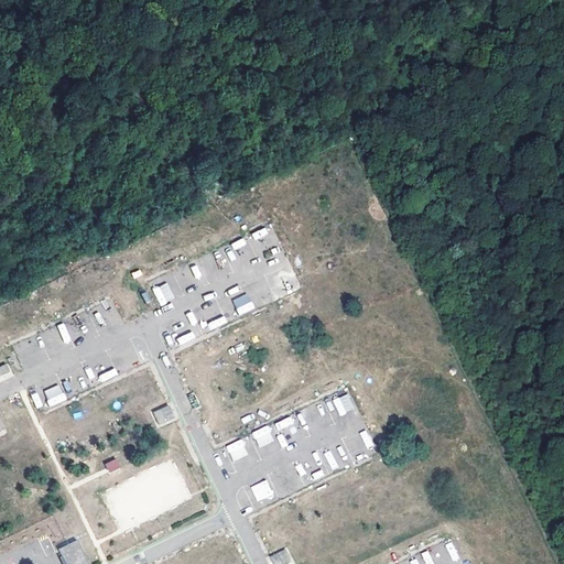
[(252,232),(255,239),(268,235),(266,227),(252,232)]
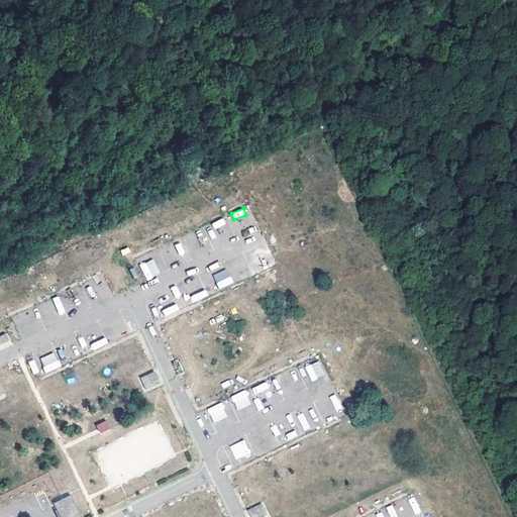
[(215,228),(225,223),(223,218),(213,223),(215,228)]
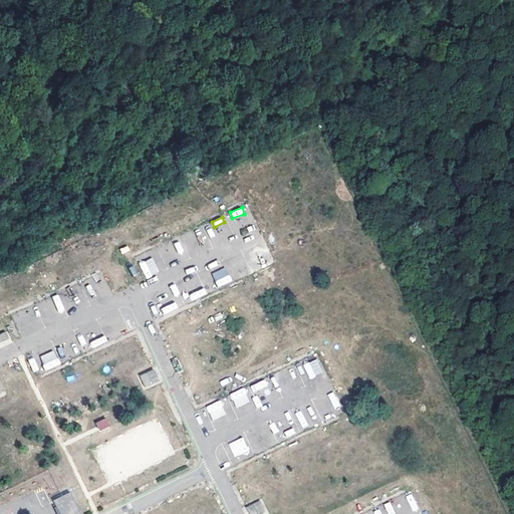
[(153,256),(139,262),(146,278),(160,272),(153,256)]
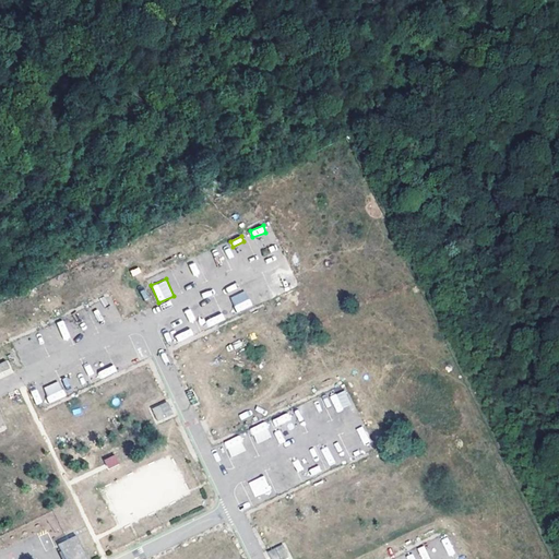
[(246,290),(230,296),(236,312),(251,307),(246,290)]
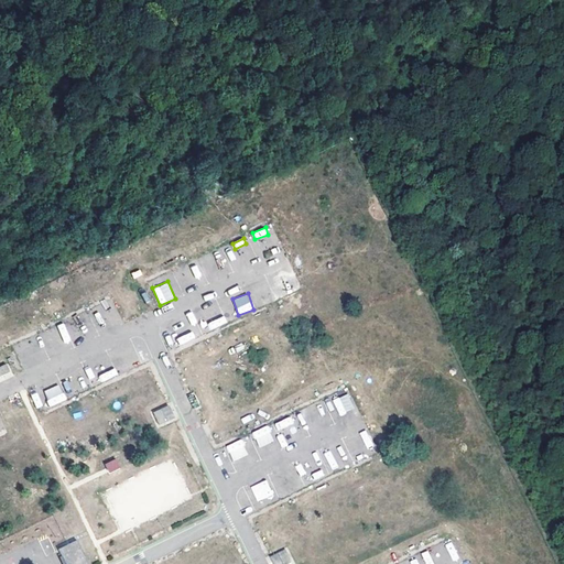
[(193,311),(186,313),(191,324),(197,322),(193,311)]
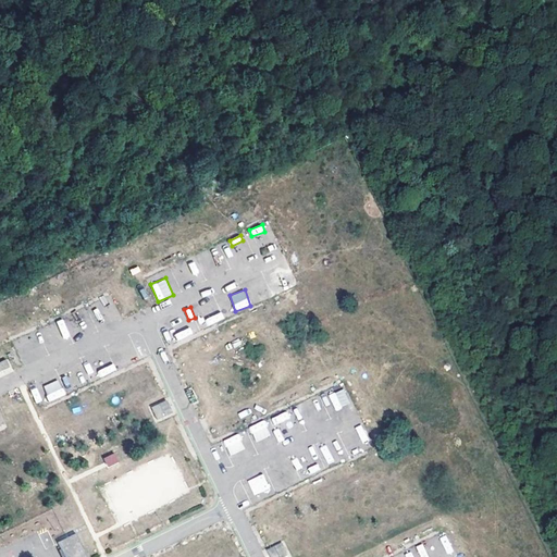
[(208,325),(224,318),(221,311),(205,320),(208,325)]
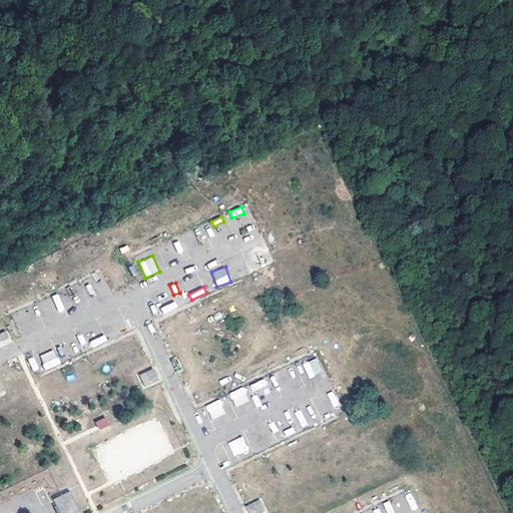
[(163,313),(177,308),(175,302),(161,307),(163,313)]
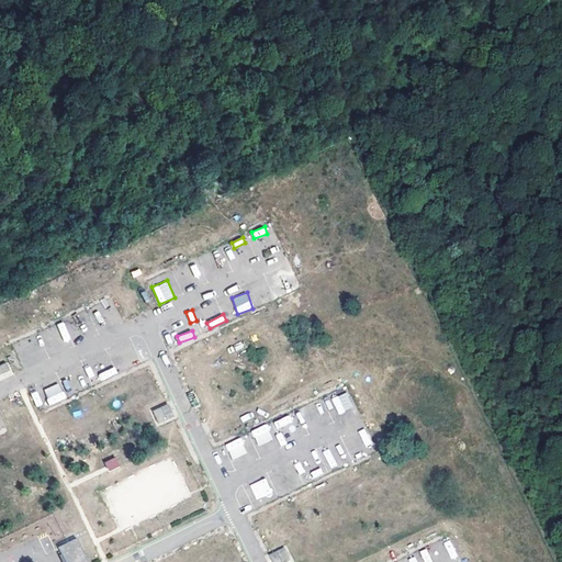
[(8,361),(0,363),(0,379),(13,374),(8,361)]
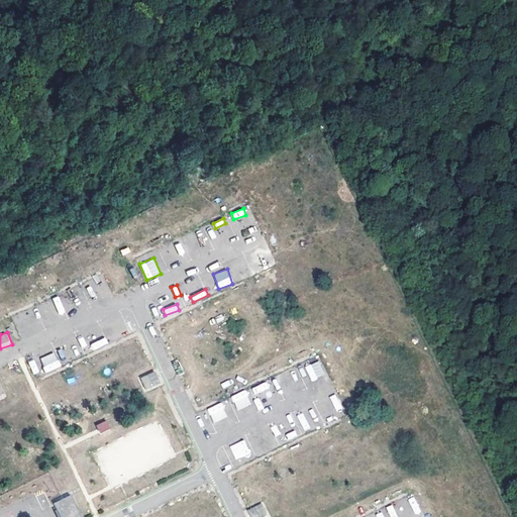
[(93,349),(108,344),(106,338),(91,343),(93,349)]
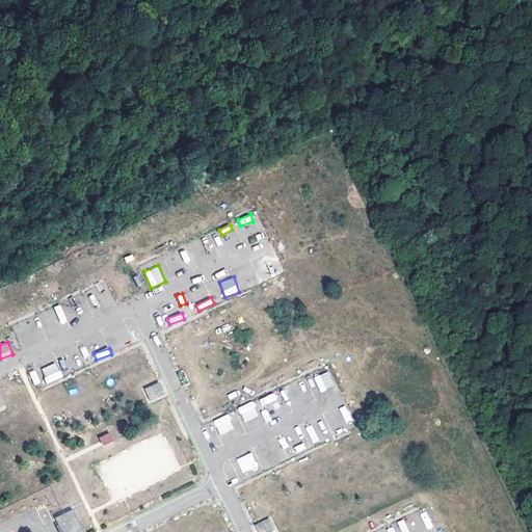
[(41,368),(47,383),(62,377),(56,362),(41,368)]
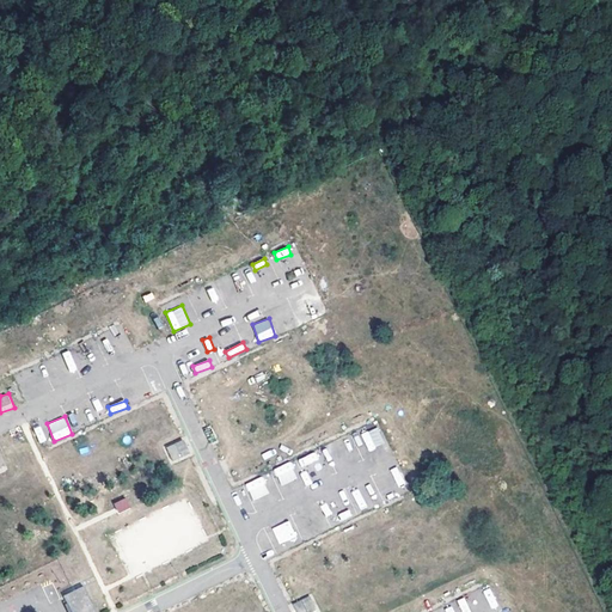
[(40,426),(34,428),(40,442),(46,440),(40,426)]
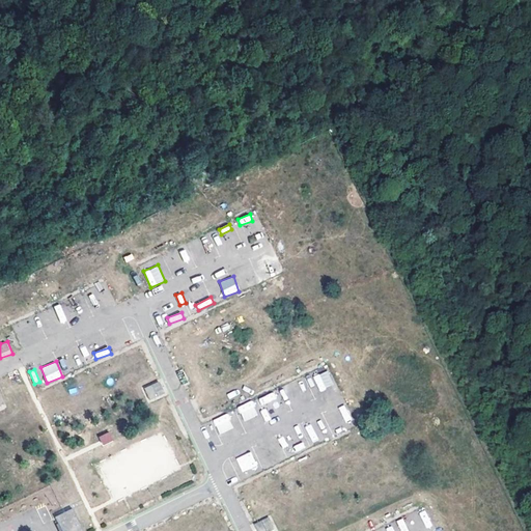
[(318,391),(334,386),(329,370),(313,375),(318,391)]
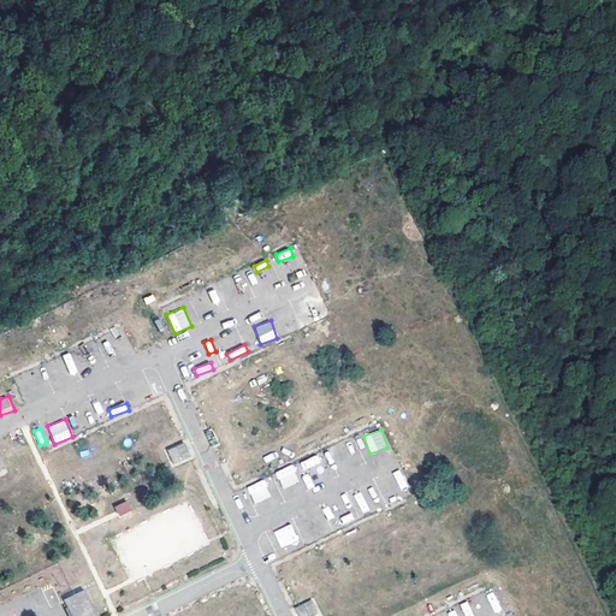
[(185,442),(167,449),(173,466),(191,458),(185,442)]
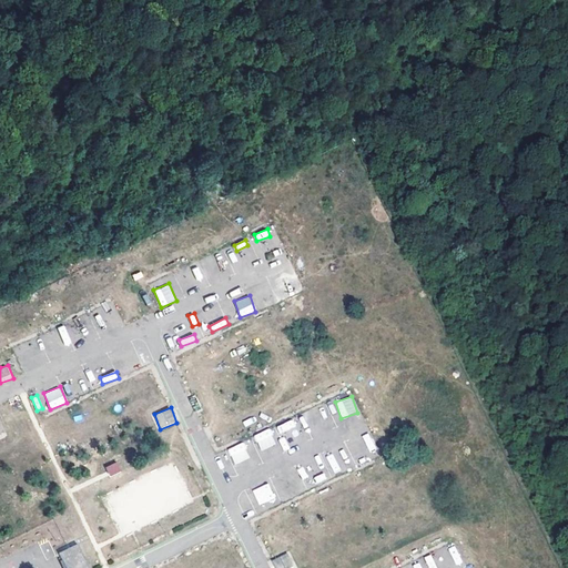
[(280,434),(296,426),(293,419),(276,426),(280,434)]
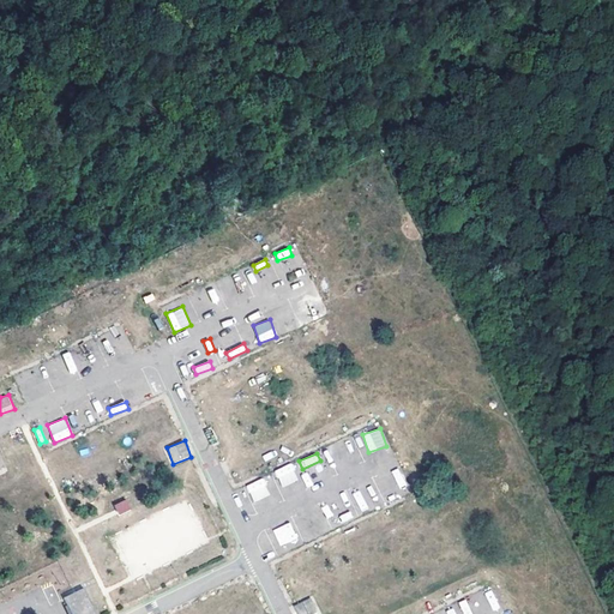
[(281,487),(299,481),(292,463),(275,470),(281,487)]
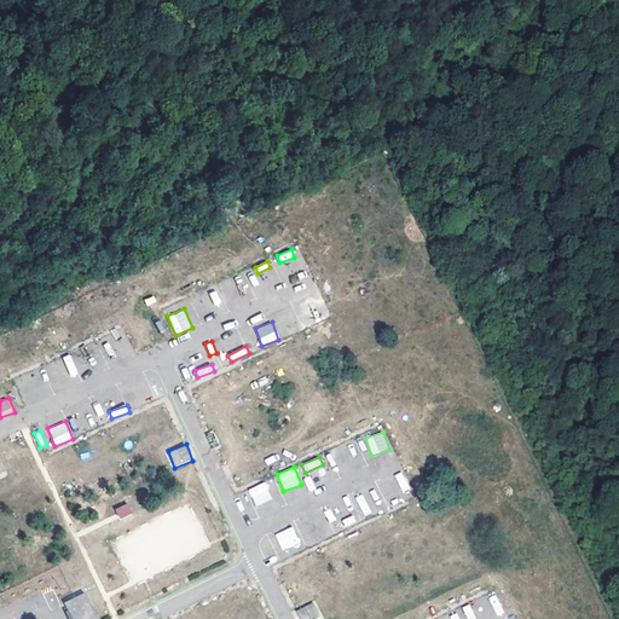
[(394,475),(403,492),(410,489),(401,472),(394,475)]
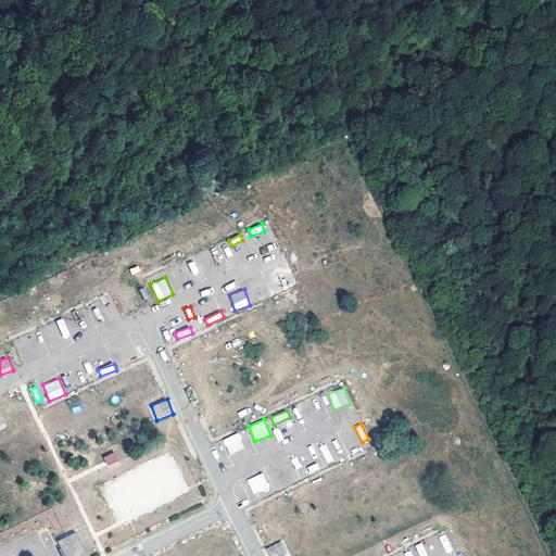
[(278,428),(273,431),(278,441),(283,438),(278,428)]
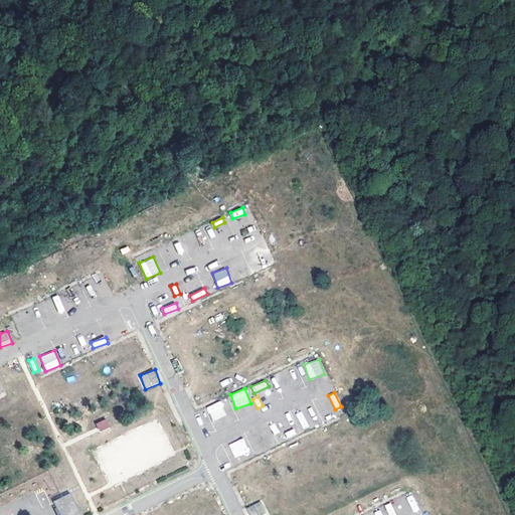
[(211,421),(226,415),(221,401),(206,406),(211,421)]
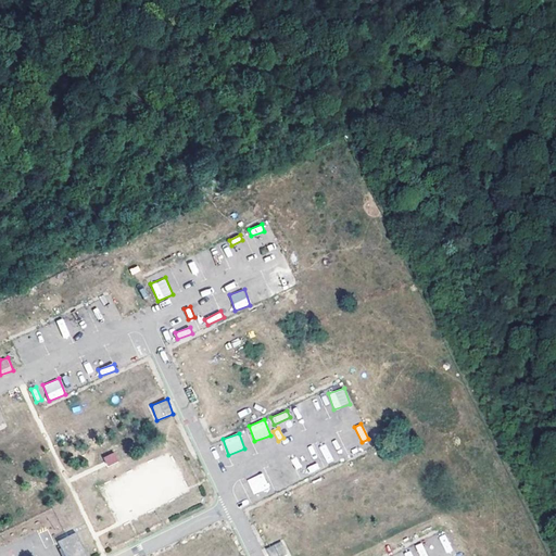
[(108,466),(119,460),(115,452),(103,457),(108,466)]
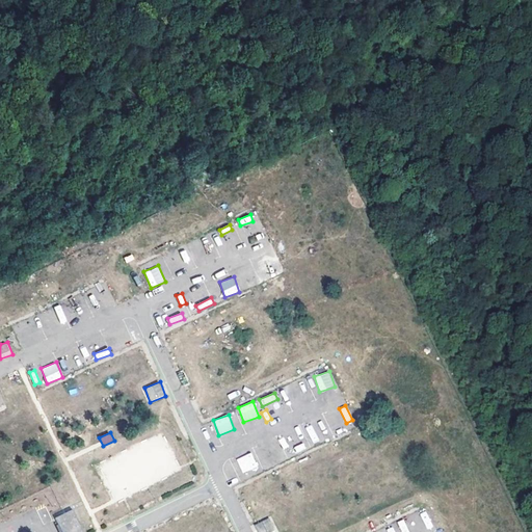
[(141,486),(180,471),(167,440),(155,440),(142,445),(160,444),(145,450),(145,470),(138,470),(133,458),(114,458),(101,463),(108,481),(108,485),(114,500),(150,486),(141,486)]
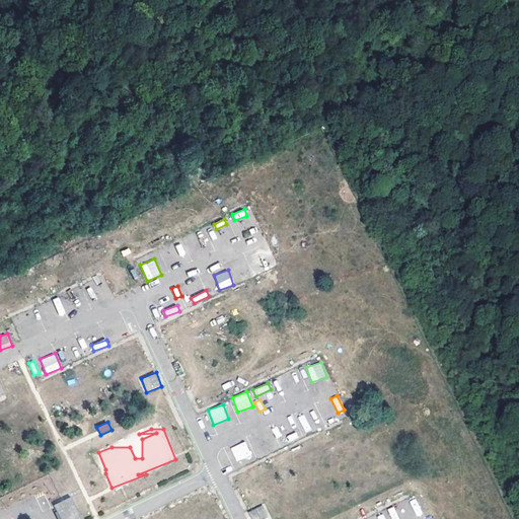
[(231,446),(235,460),(250,456),(246,442),(231,446)]
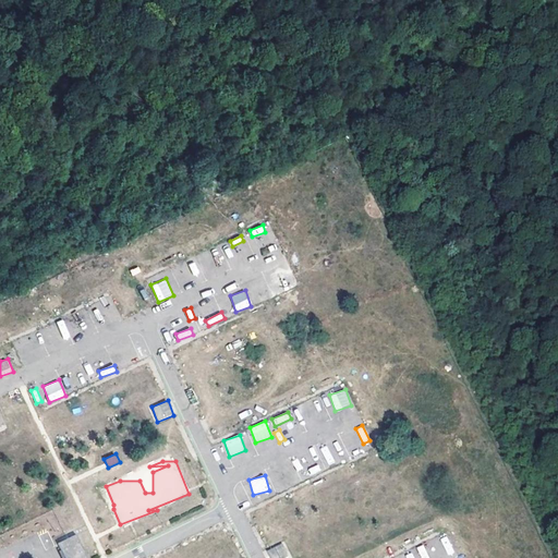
[(86,557),(75,535),(67,540),(58,544),(64,557),(86,557)]
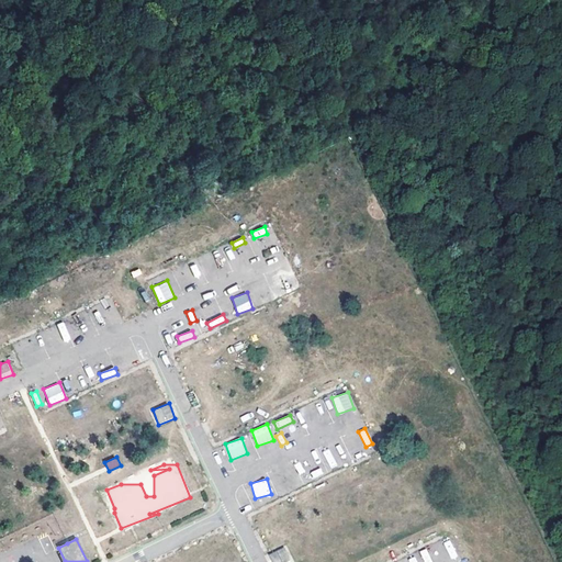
[(271,561),(289,561),(292,561),(285,546),(268,553),(271,561)]
